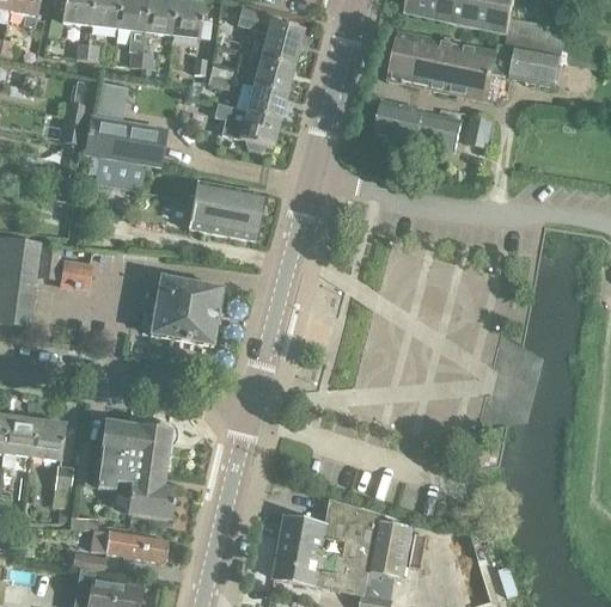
[(0,0),(0,20),(7,23),(10,10),(12,11),(13,0),(0,0)]
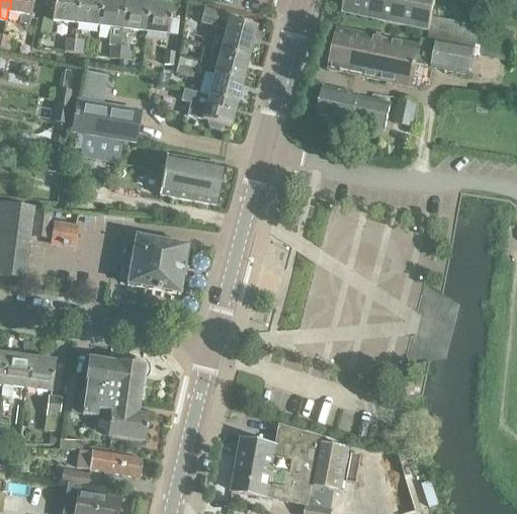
[(11,0),(10,9),(23,11),(22,19),(30,21),(32,13),(34,0),(11,0)]
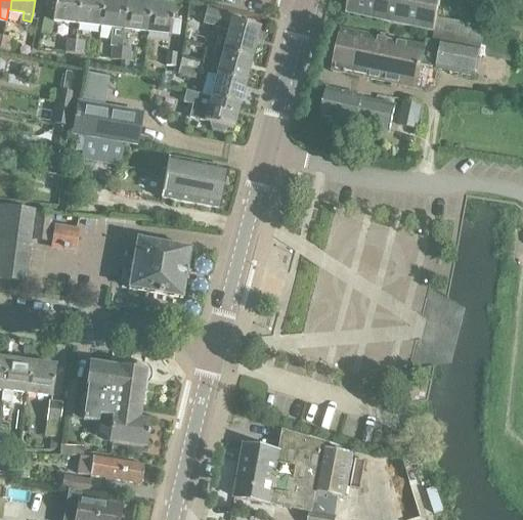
[(56,0),(54,17),(78,20),(81,0),(56,0)]
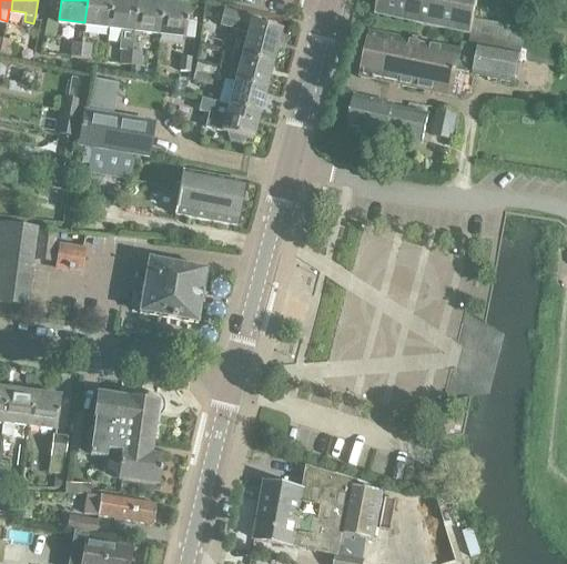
[(88,0),(84,22),(111,26),(113,0),(88,0)]
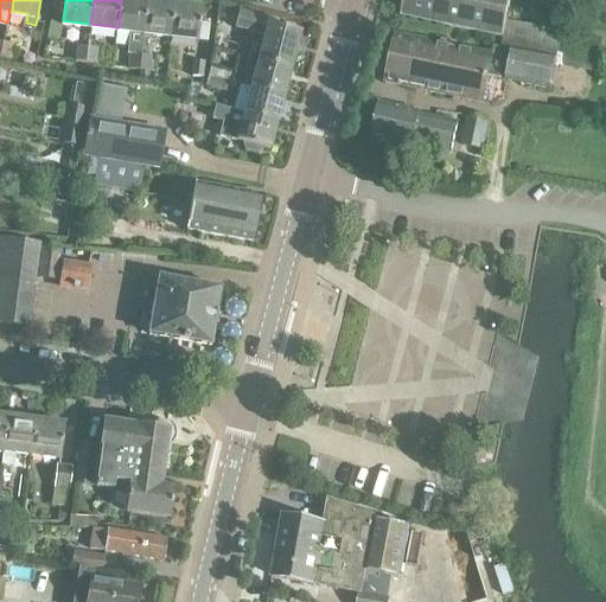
[(129,51),(132,51),(142,52),(145,31),(150,0),(121,0),(119,27),(132,29),(129,51)]
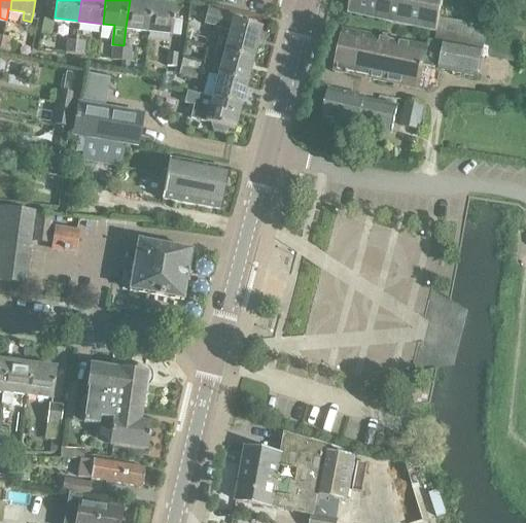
[(126,27),(149,30),(152,0),(130,0),(126,27)]
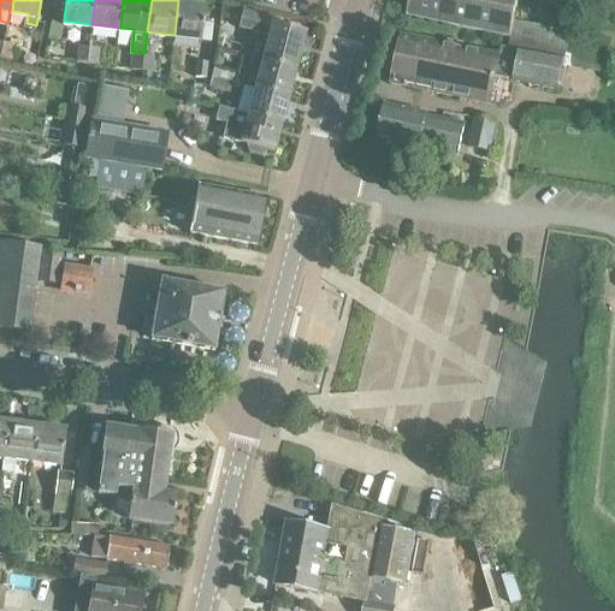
[(207,4),(178,0),(175,35),(202,37),(205,18),(207,4)]
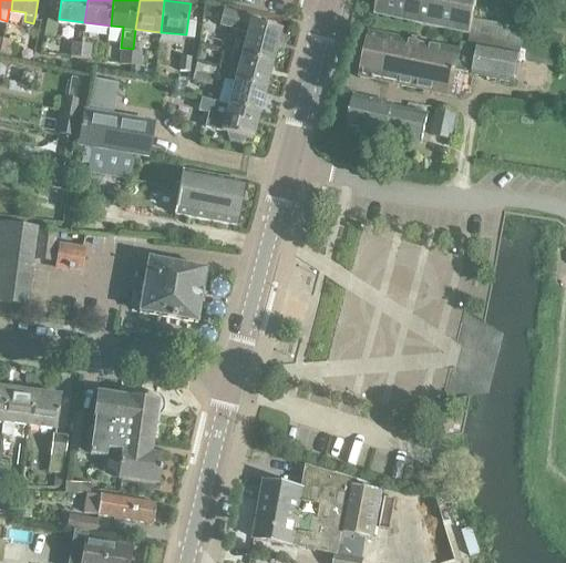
[(526,27),(475,16),(479,0),(379,0),(378,9),(471,29),(469,39),(522,47),(526,27)]
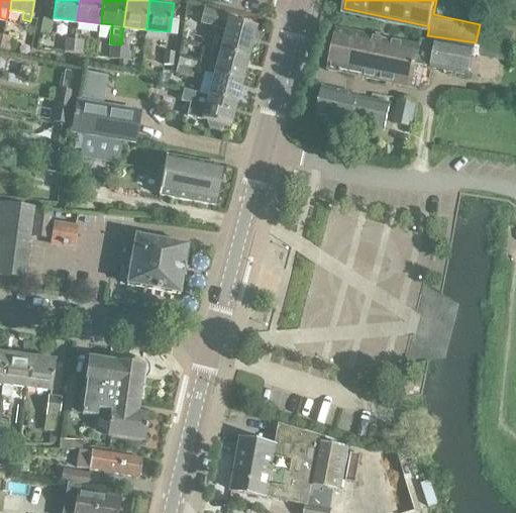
[(189,3),(187,12),(193,13),(195,5),(189,3)]
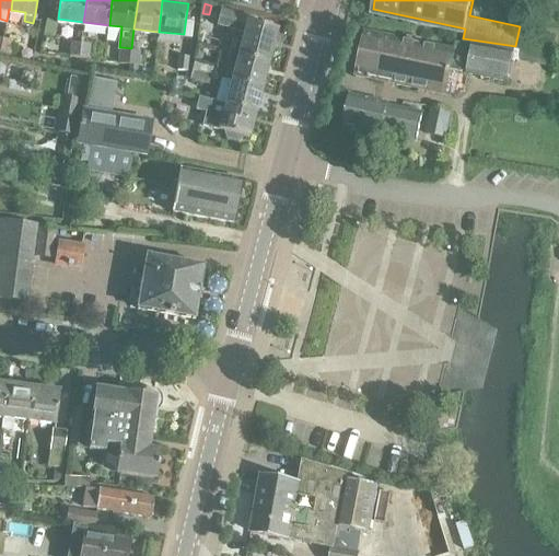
[(245,27),(240,51),(270,60),(279,25),(251,18),(252,14),(221,6),(218,20),(245,27)]
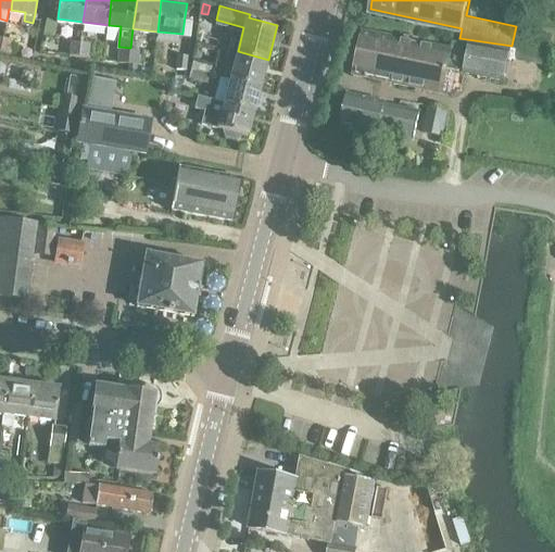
[(365,26),(355,72),(445,90),(450,65),(507,76),(512,50),(454,38),(453,45),(365,26)]
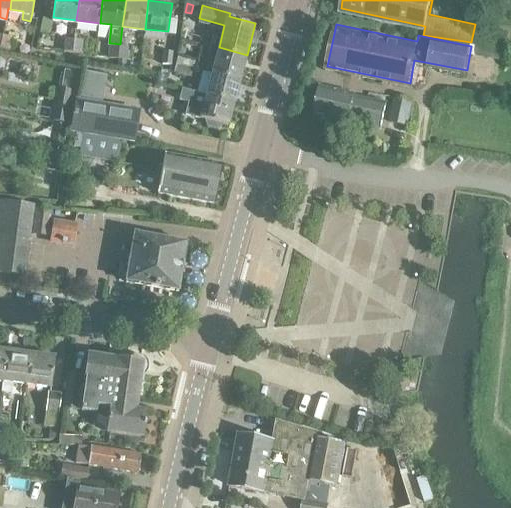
[(2,46),(10,48),(13,35),(4,33),(2,46)]
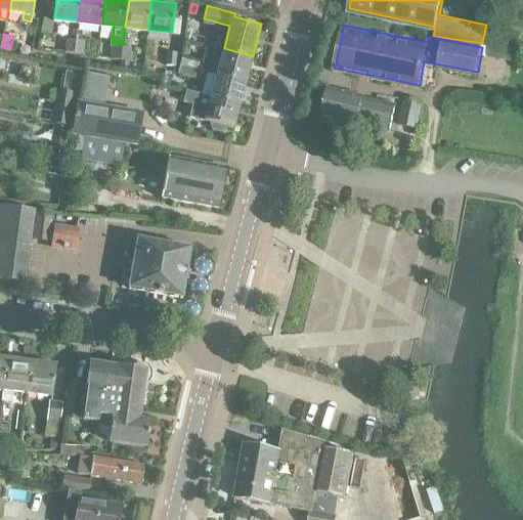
[(66,50),(75,51),(76,38),(67,36),(66,50)]
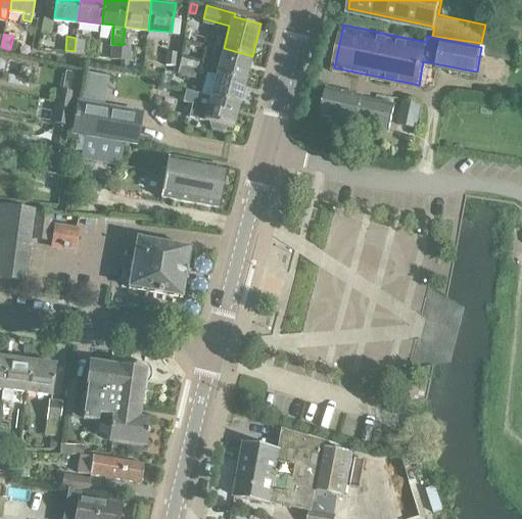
[(76,38),(75,51),(84,52),(85,39),(76,38)]
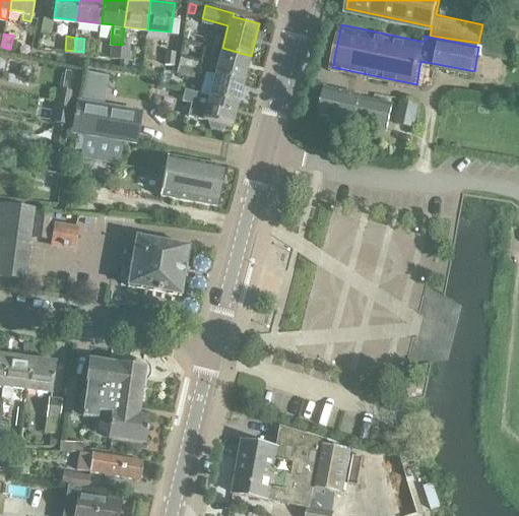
[(113,44),(112,56),(121,57),(122,45),(113,44)]
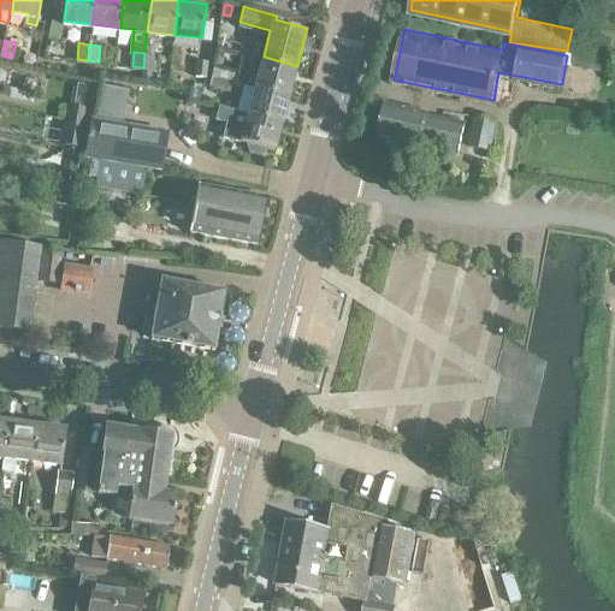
[(143,67),(154,69),(154,63),(155,54),(145,53),(143,67)]
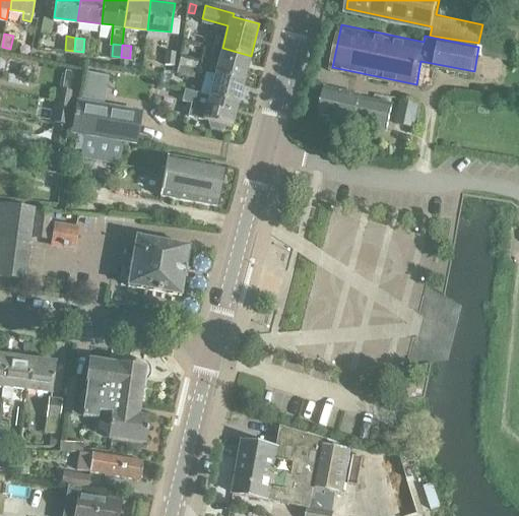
[(245,78),(251,56),(222,48),(216,71),(245,78)]
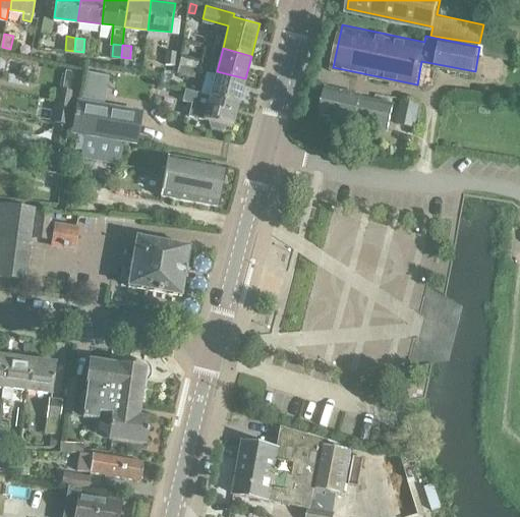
[(168,50),(166,68),(174,69),(176,51),(168,50)]
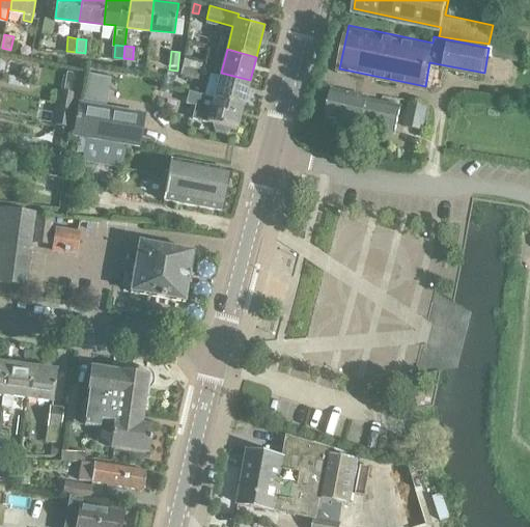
[(186,56),(185,63),(205,68),(207,61),(186,56)]
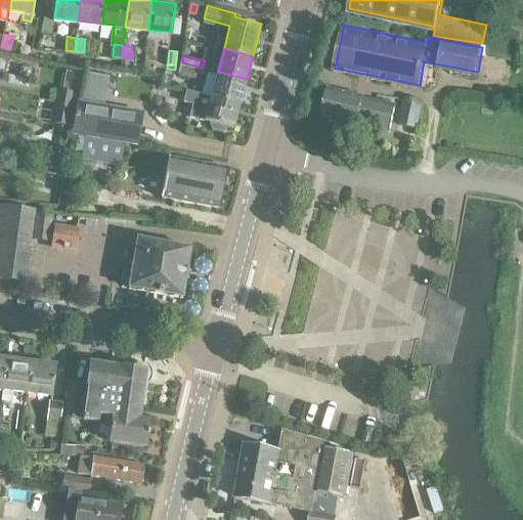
[(182,62),(179,72),(201,77),(203,68),(182,62)]
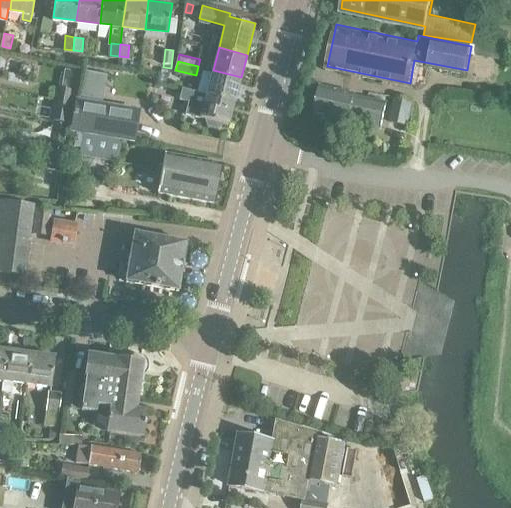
[(80,98),(102,101),(107,73),(85,70),(80,98)]
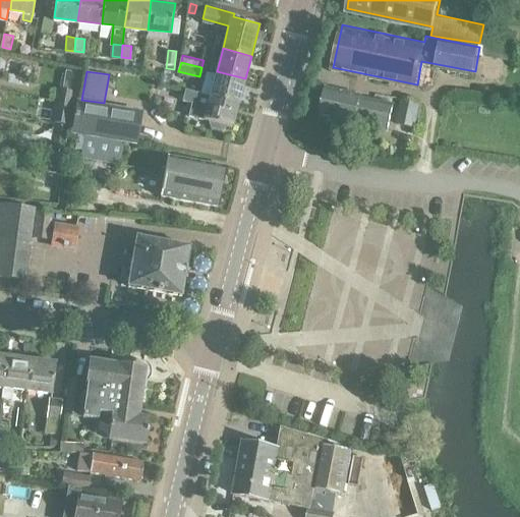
[(239,100),(245,78),(217,71),(211,93),(239,100)]
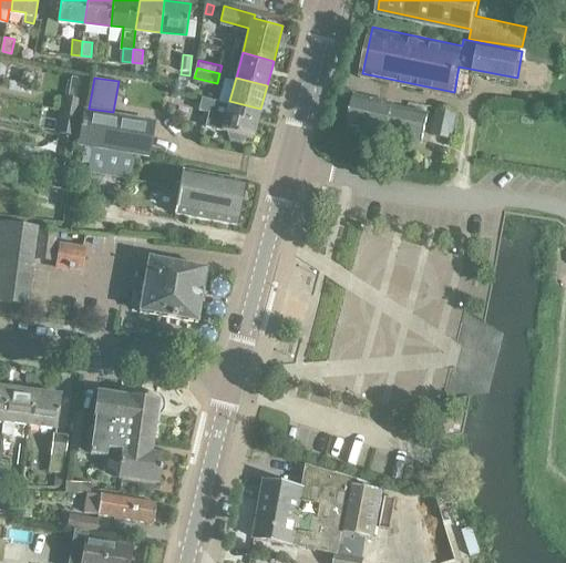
[(393,99),(358,90),(349,124),(386,133),(386,130),(422,139),(430,110),(393,101),(393,99)]
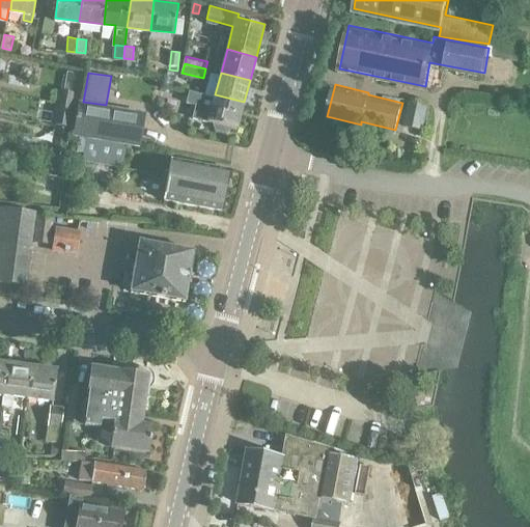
[(238,127),(244,102),(215,94),(191,88),(188,102),(203,106),(201,116),(214,120),(216,127),(228,130),(233,126),(238,127)]
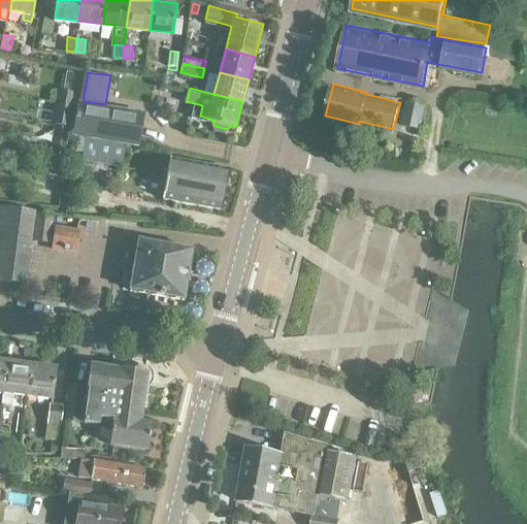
[(57,98),(75,101),(76,93),(58,90),(57,98)]
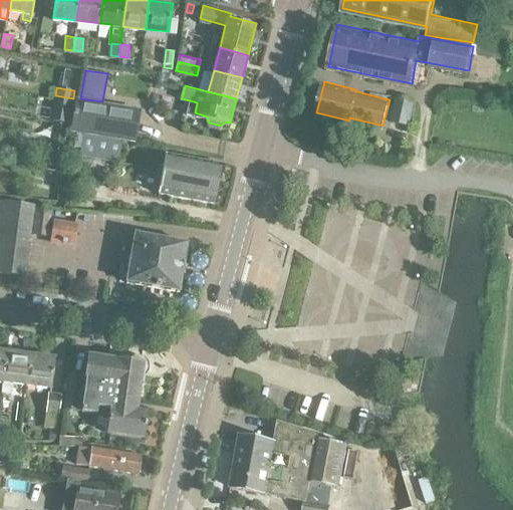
[(399,94),(393,118),(410,122),(416,98),(399,94)]
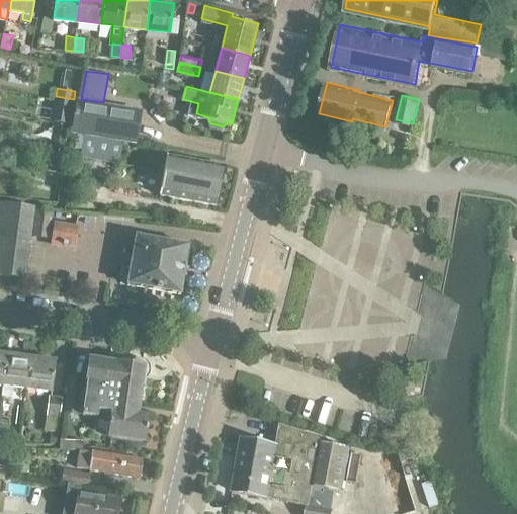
[(70,122),(74,99),(56,96),(52,119),(70,122)]
